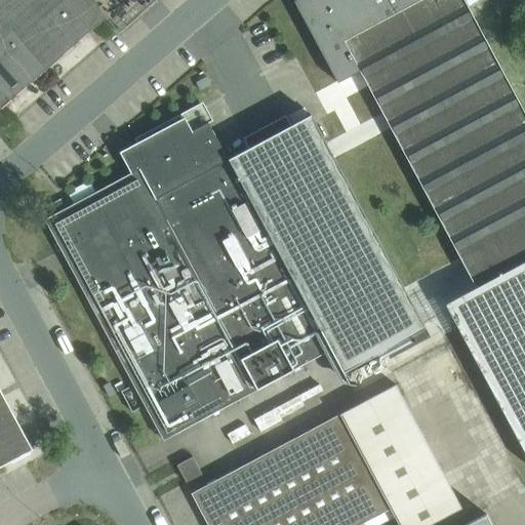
[(0,110),(108,16),(94,1),(93,0),(11,0),(0,10),(0,110)]
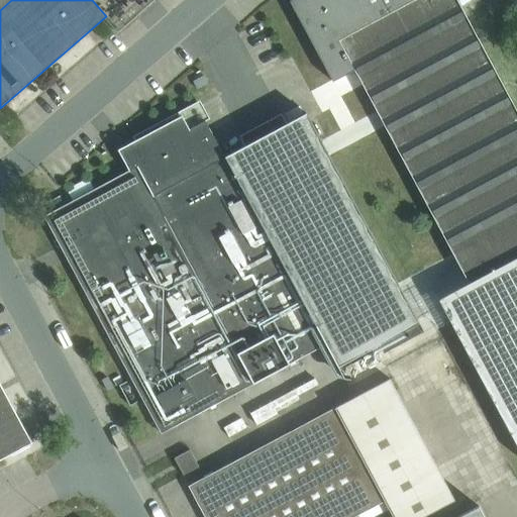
[(0,0),(0,10),(11,0),(0,0)]
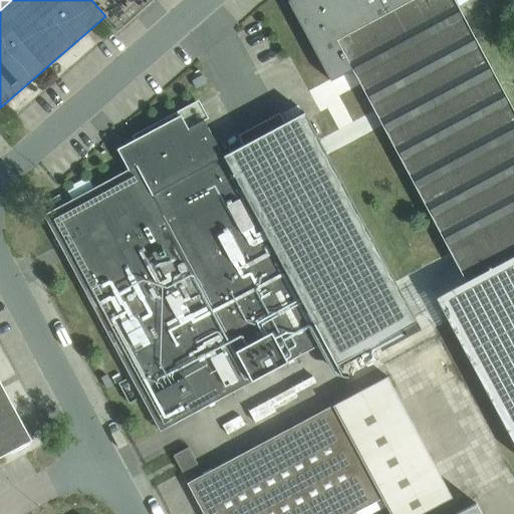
[(315,52),(412,0),(290,0),(288,1),(315,52)]
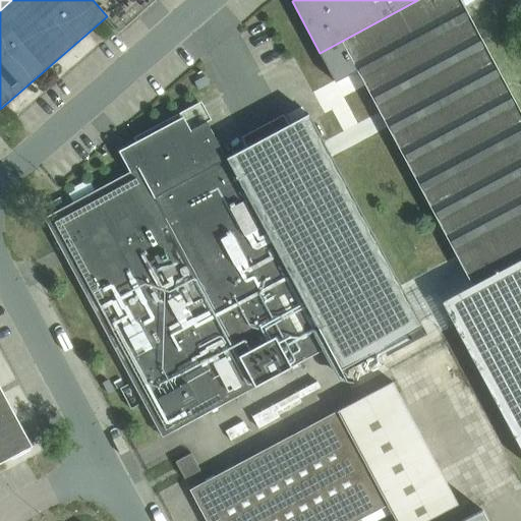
[(520,258),(520,112),(468,15),(460,0),(417,0),(320,53),(335,81),(359,69),(474,285),(520,258)]
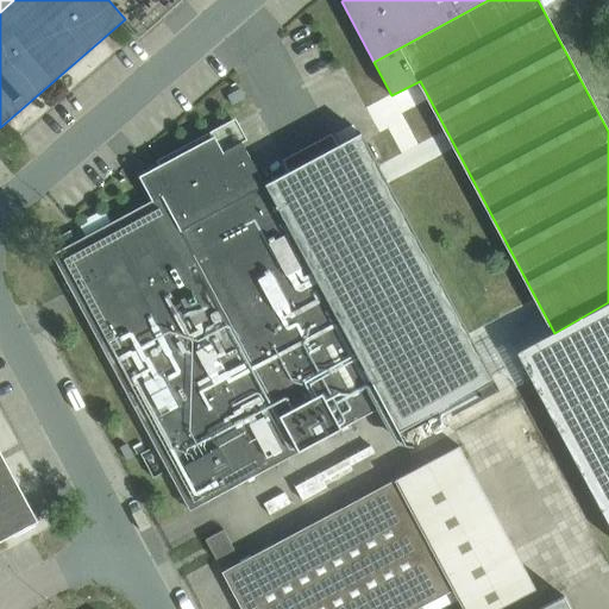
[(265,187),(264,186),(233,126),(159,165),(138,176),(152,201),(162,196),(180,232),(265,187)]
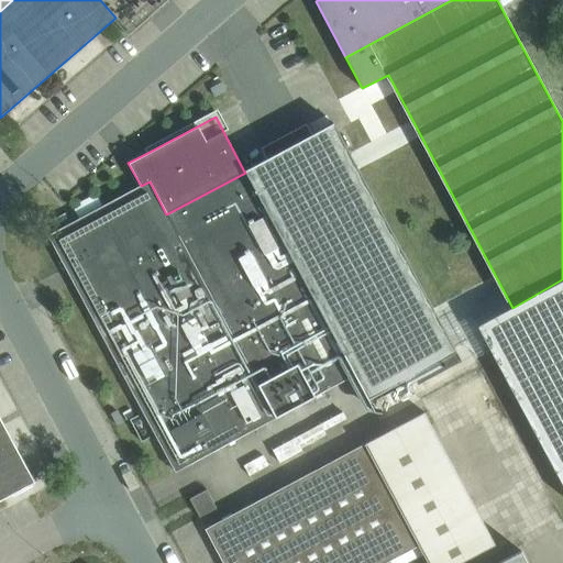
[(333,123),(312,135),(307,124),(261,148),(266,159),(244,172),(245,173),(355,375),(374,409),(462,362),(333,123)]
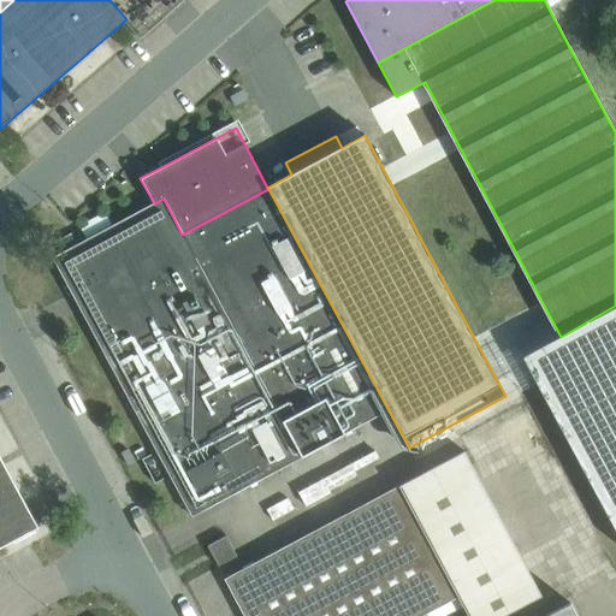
[(389,410),(268,189),(182,235),(302,456),(389,410)]
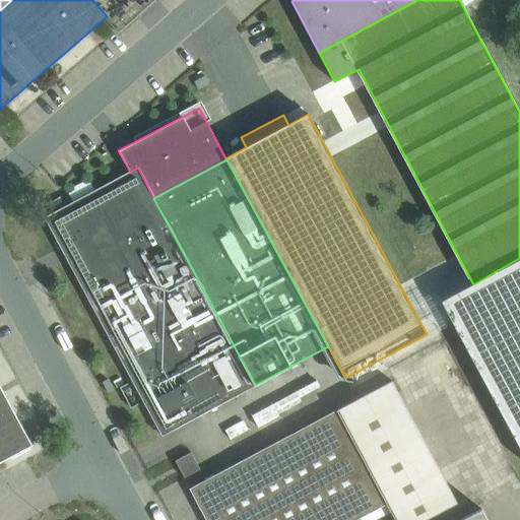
[(255,385),(153,198),(138,168),(130,172),(45,217),(58,241),(54,243),(58,250),(61,248),(163,436),(255,385)]
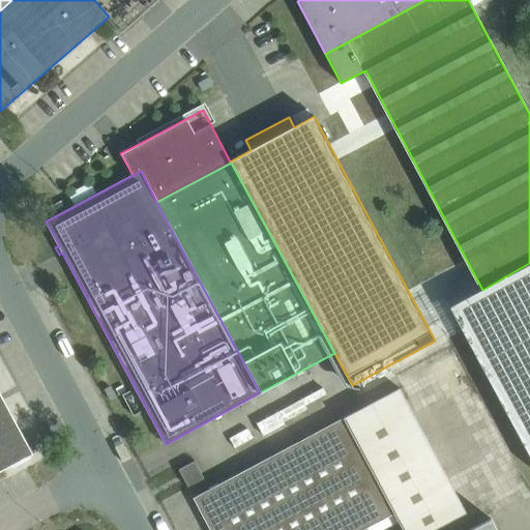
[(529,263),(482,290),(449,307),(529,458),(529,263)]
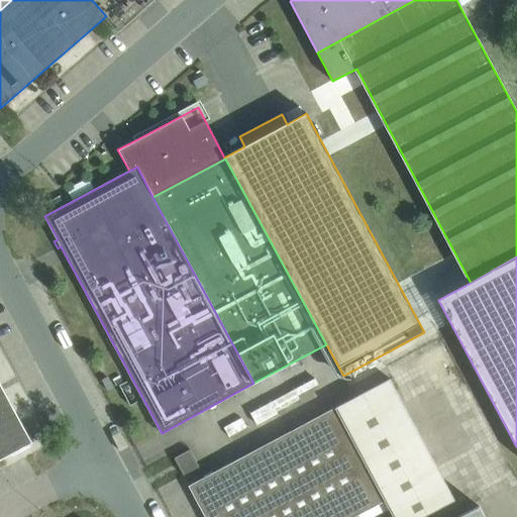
[(390,379),(333,409),(383,501),(392,516),(422,516),(454,500),(390,379)]
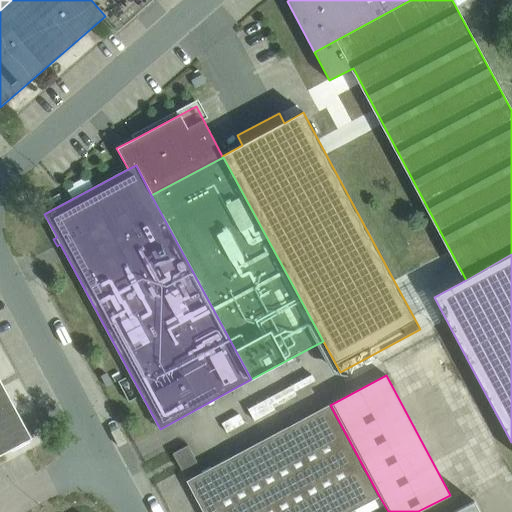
[(0,455),(32,439),(0,379),(0,455)]
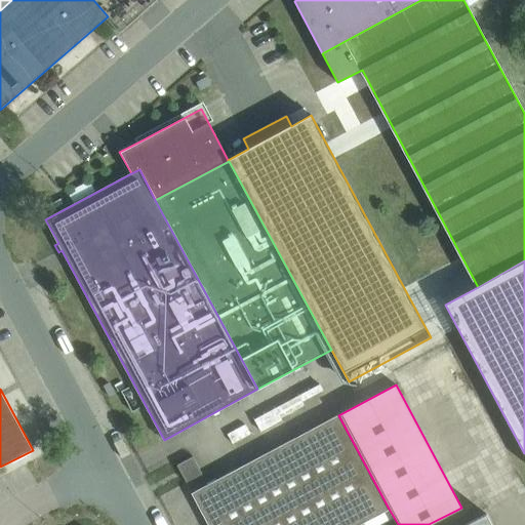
[(358,524),(389,509),(338,415),(192,493),(208,524),(358,524)]
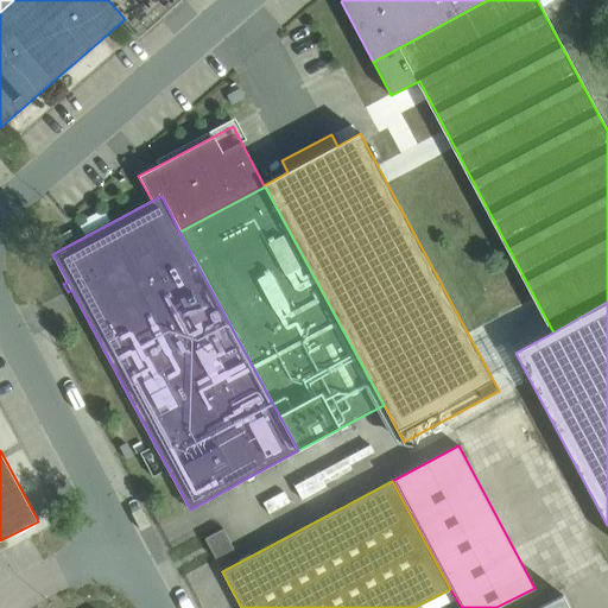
[(223,529),(222,530),(204,539),(215,559),(234,549),(223,529)]
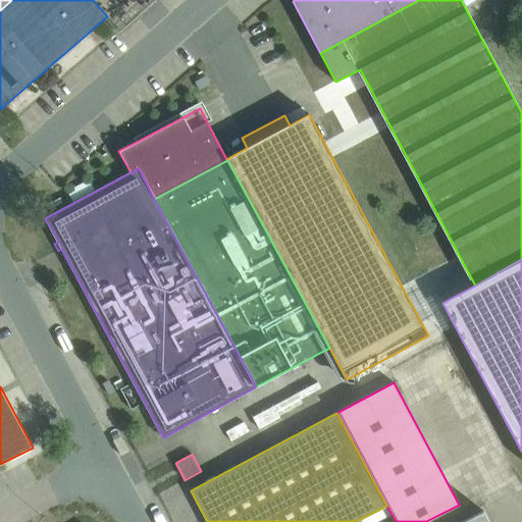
[(461,521),(488,521),(483,511),(461,521)]
